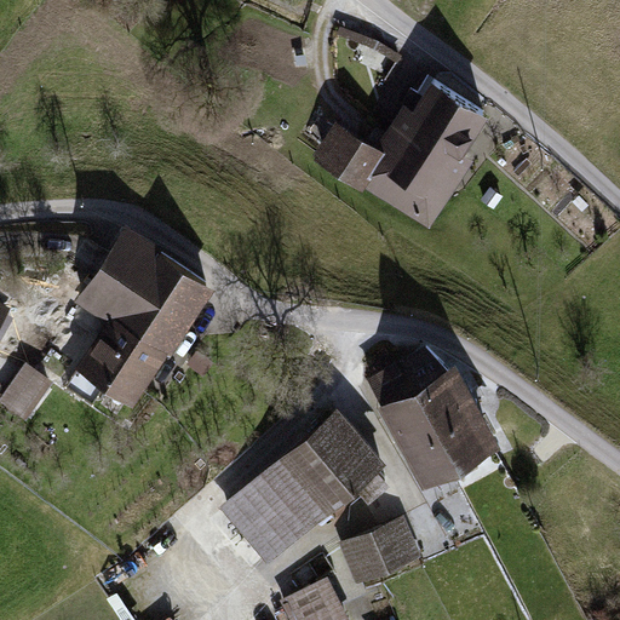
[(402,53),(379,39),(339,24),(337,33),(374,47),(395,61),(396,62),(402,53)]
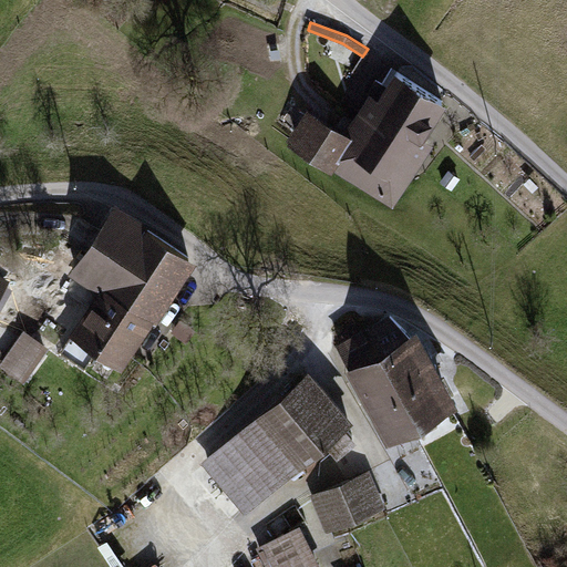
[(391,66),(348,136),(330,165),(391,203),(429,142),(423,137),(445,101),(391,66)]
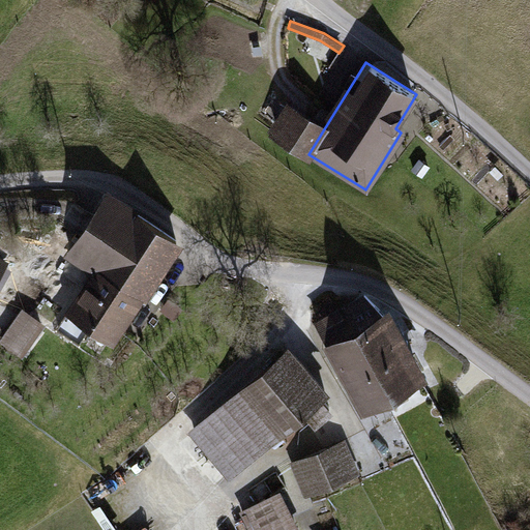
[(325,127),(288,106),(272,131),(308,154),(325,127)]
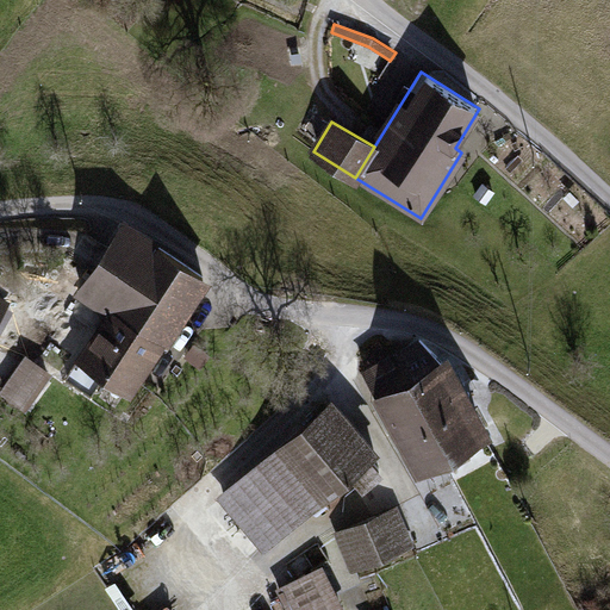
[(122,228),(80,293),(110,312),(79,360),(130,393),(203,281),(122,228)]
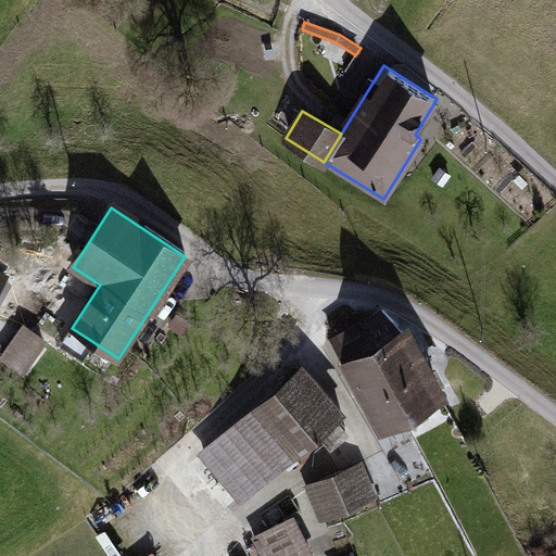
[(452,394),(409,321),(403,325),(382,305),(330,336),(343,358),(339,361),(381,434),(452,394)]
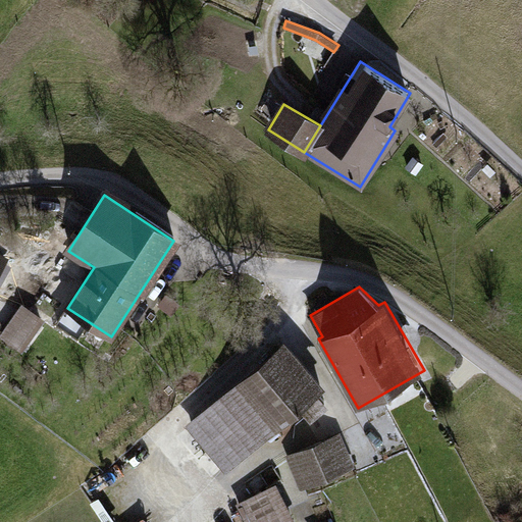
[(42,317),(22,304),(2,333),(21,347),(42,317)]
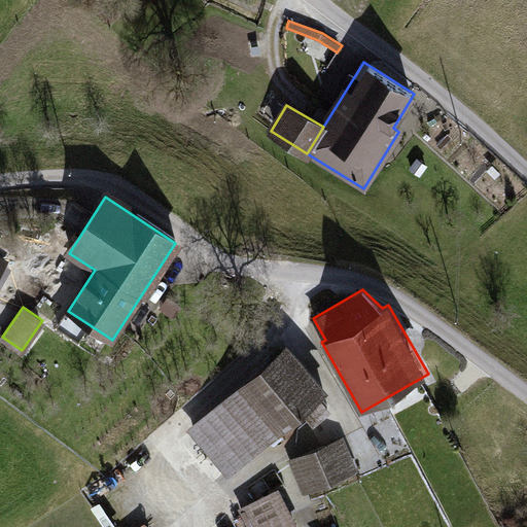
[(229,477),(329,390),(288,342),(186,428),(229,477)]
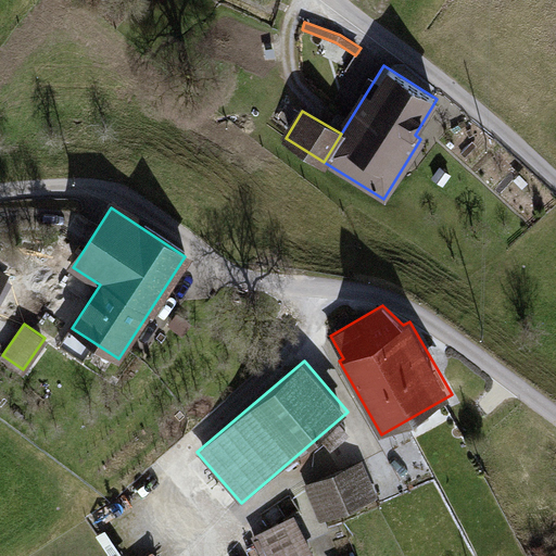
[(363,460),(304,484),(320,522),(379,498),(363,460)]
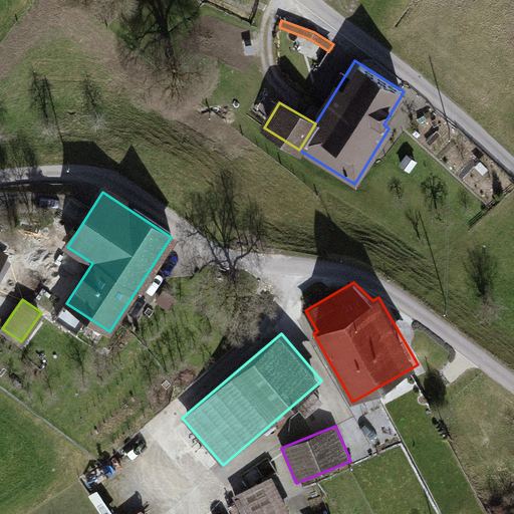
[(291,513),(272,475),(233,496),(241,513),(291,513)]
